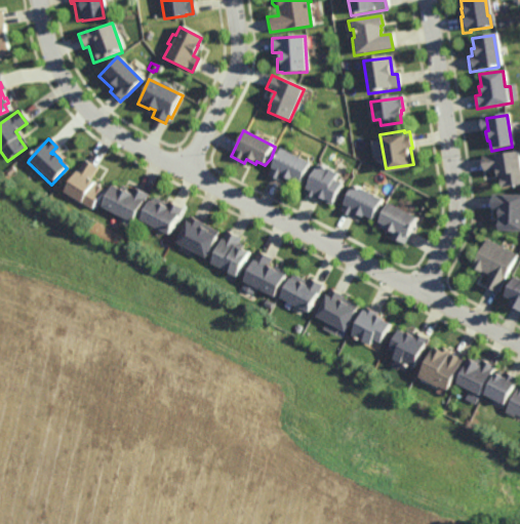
[(371,158),(382,156),(378,139),(368,142),(371,158)]
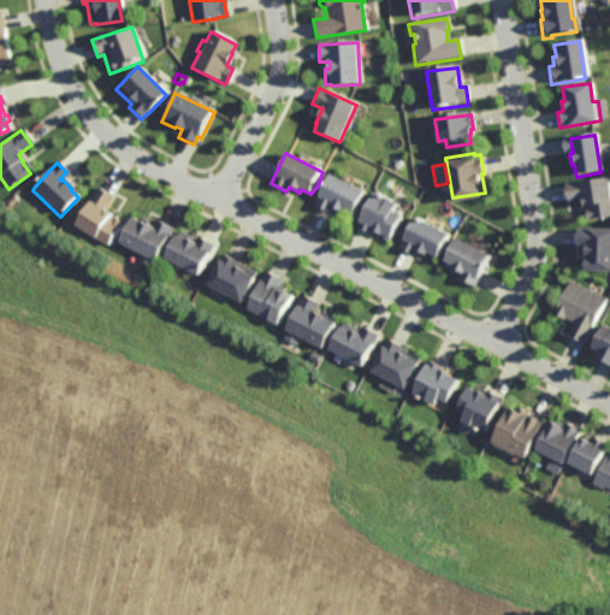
[(348,184),(349,182),(362,188),(348,219),(329,211),(327,213),(313,206),(327,175),(348,184)]
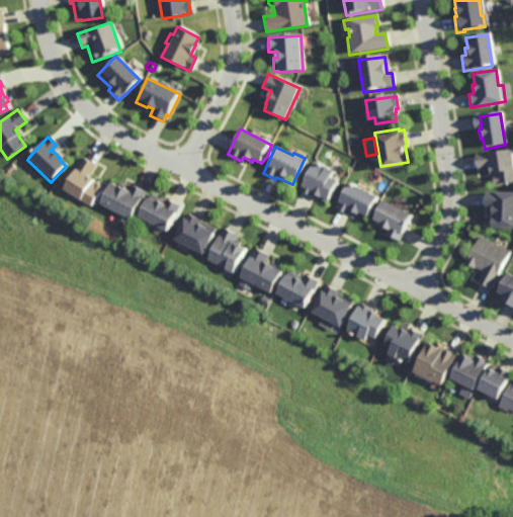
[(512,172),(512,181),(493,184),(491,171),(490,171),(489,165),(476,167),(474,152),(510,148),(512,172)]
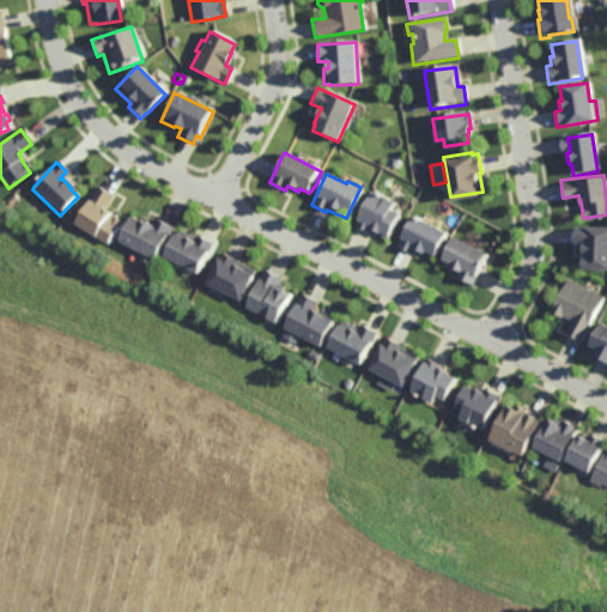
[(105,242),(74,222),(96,188),(111,198),(102,212),(119,222),(105,242)]
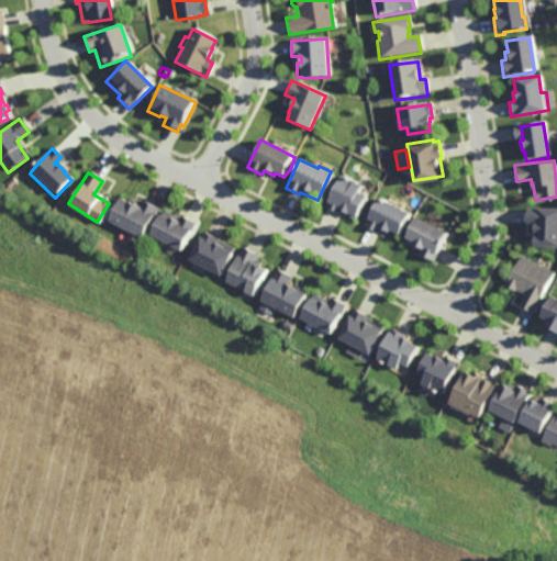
[(359,193),(368,198),(357,220),(325,204),(340,175),(363,187),(359,193)]
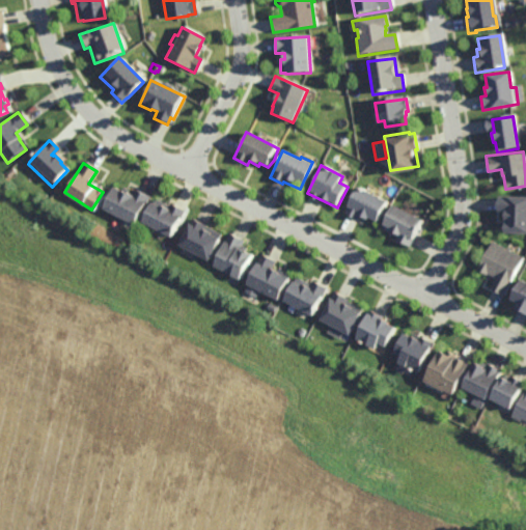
[(359,214),(356,221),(342,214),(356,186),(387,201),(377,223),(359,214)]
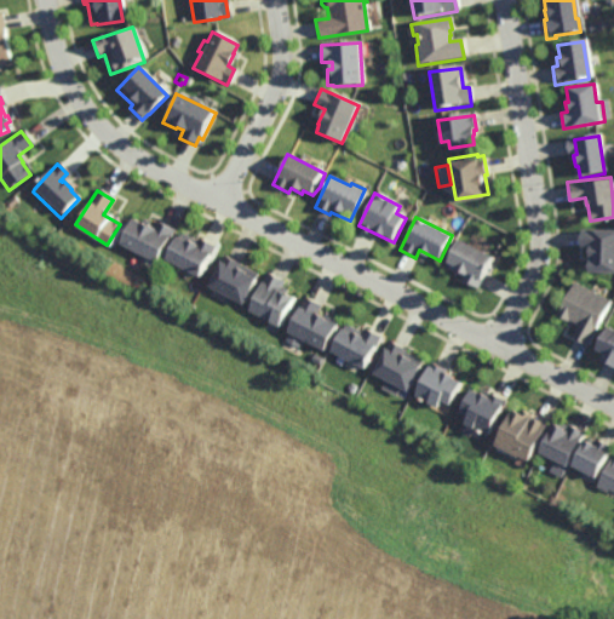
[(138,224),(141,221),(147,224),(148,221),(156,225),(160,221),(172,227),(154,261),(141,253),(139,256),(127,250),(128,246),(118,240),(130,219),(138,224)]
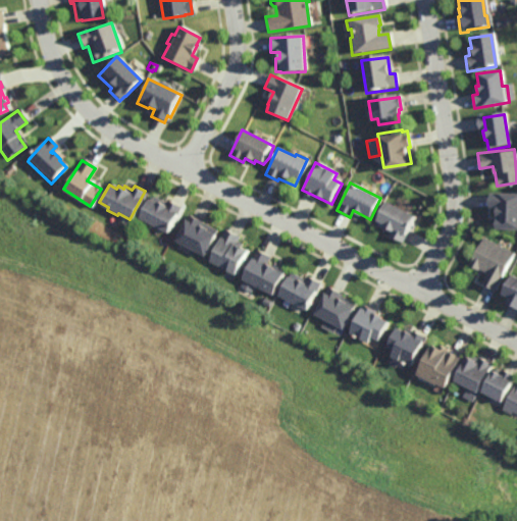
[(516,191),(516,226),(495,226),(496,220),(493,220),(493,213),(496,213),(496,208),(488,207),(488,191),(498,191),(516,191)]
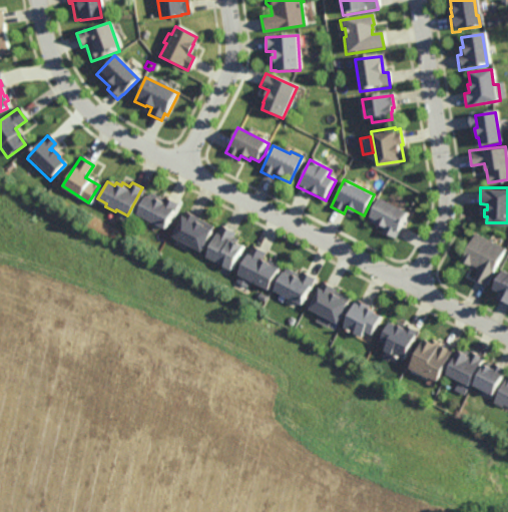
[(153,197),(154,195),(161,199),(162,196),(175,203),(163,227),(135,212),(145,193),(153,197)]
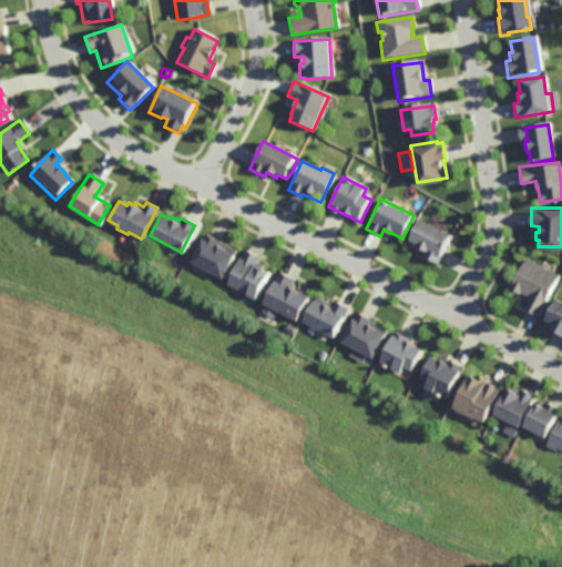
[(435,265),(420,257),(421,255),(405,246),(408,241),(407,240),(417,219),(449,234),(438,255),(439,256),(435,265)]
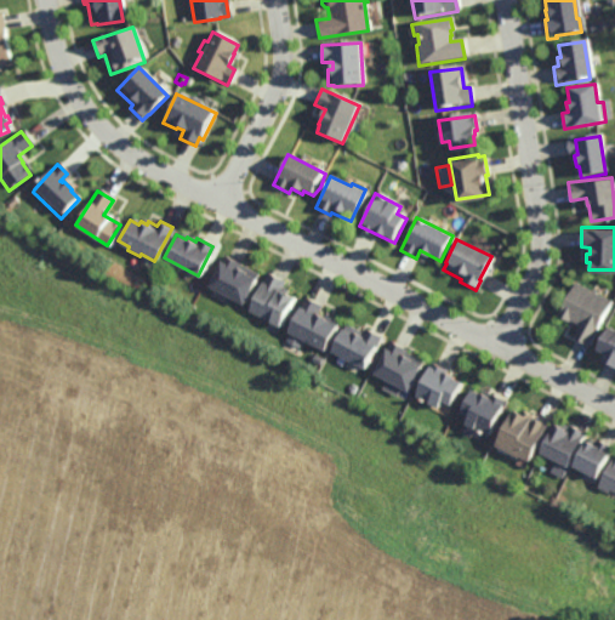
[(241,303),(208,285),(223,254),(237,260),(234,263),(246,269),(245,273),(255,278),(241,303)]
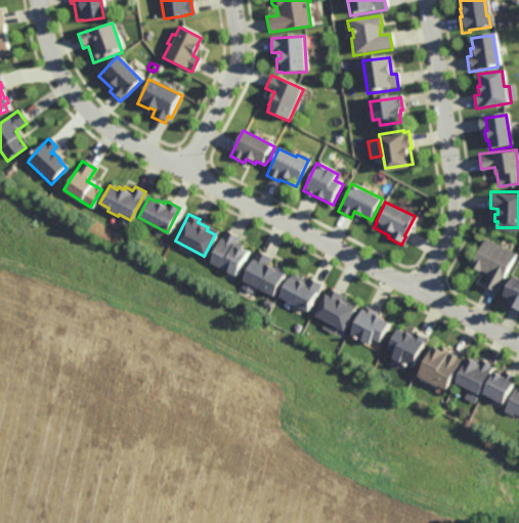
[(234,275),(208,262),(224,229),(239,236),(235,244),(248,250),(234,275)]
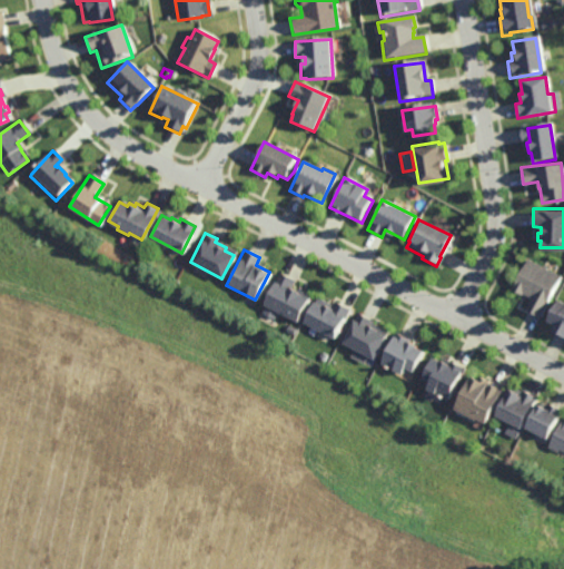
[(538,316),(524,310),(530,298),(522,295),(522,296),(510,290),(511,286),(512,287),(525,260),(558,276),(538,316)]
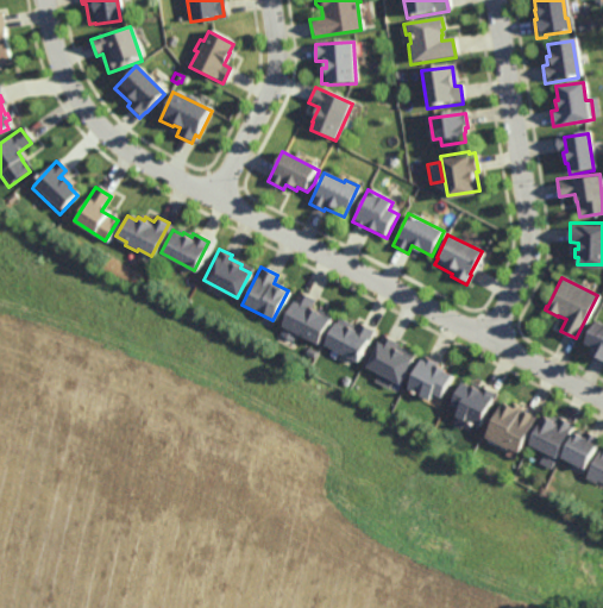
[(315,311),(315,309),(328,317),(315,343),(305,338),(303,342),(291,336),(293,332),(280,326),(296,292),(313,300),(309,307),(315,311)]
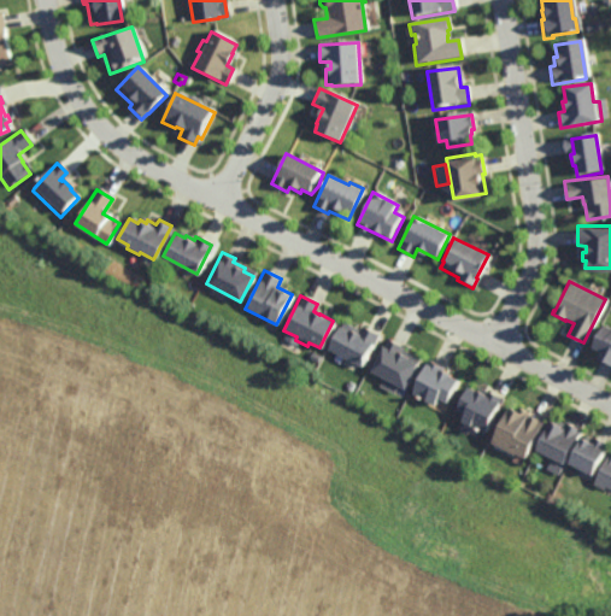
[(359,333),(362,328),(377,335),(360,367),(325,348),(340,323),(359,333)]
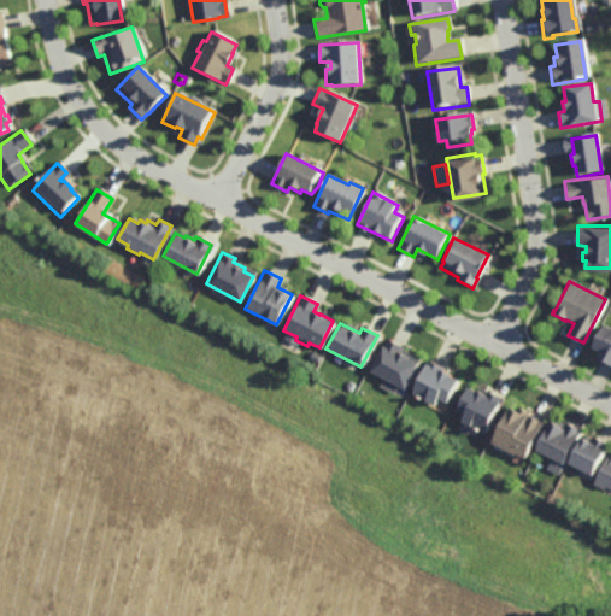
[(610,327),(610,367),(597,359),(598,357),(600,351),(592,346),(604,323),(610,327)]
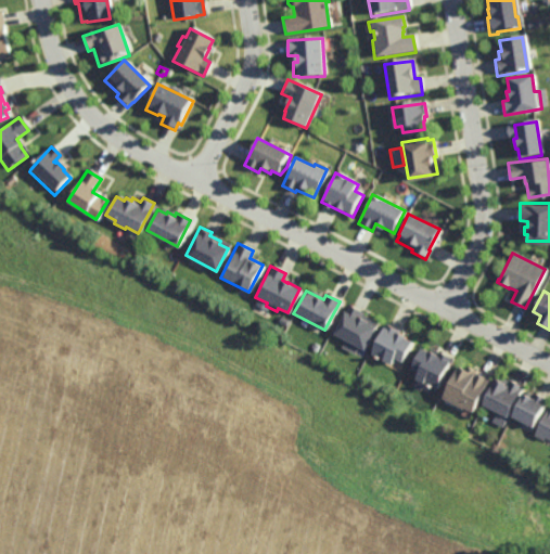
[(361,312),(359,317),(361,318),(362,317),(376,323),(363,350),(332,335),(343,311),(345,311),(347,306),(361,312)]
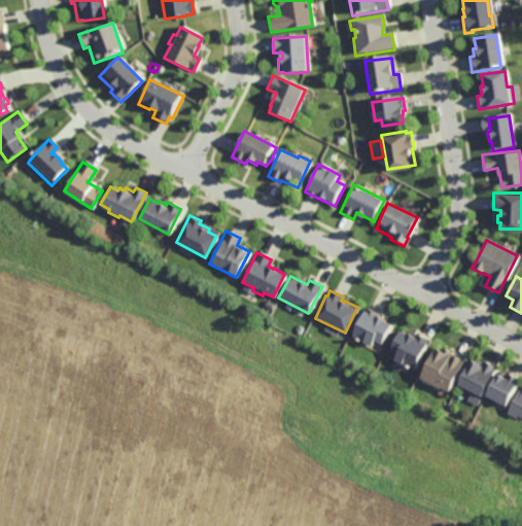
[(351,336),(363,312),(392,325),(383,345),(376,341),(373,346),(351,336)]
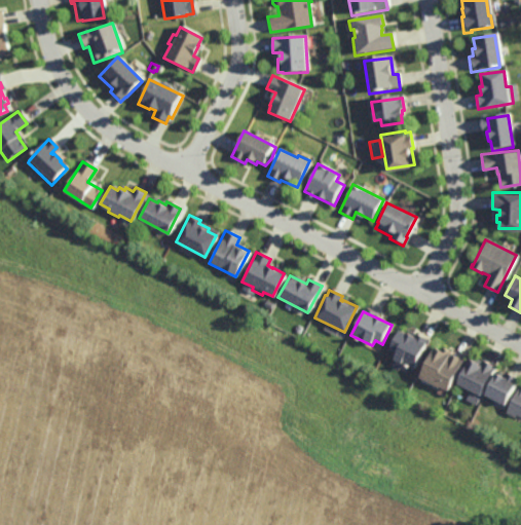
[(405,334),(406,332),(413,336),(414,333),(429,340),(425,345),(424,345),(412,370),(392,361),(396,352),(388,349),(398,330),(405,334)]
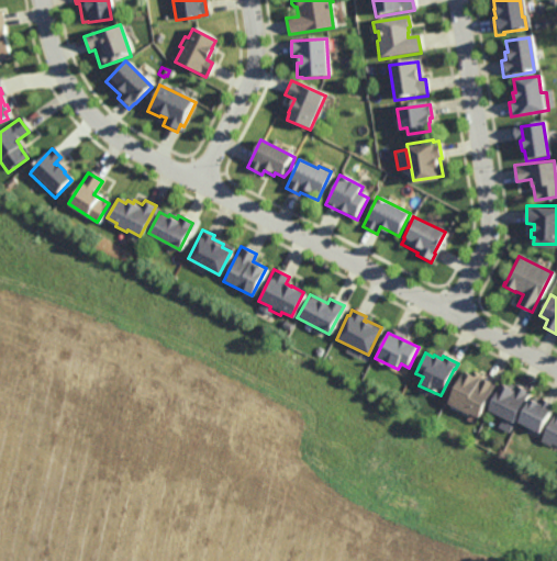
[(471,374),(474,371),(483,376),(482,379),(496,384),(479,417),(469,413),(469,414),(448,403),(464,370),(471,374)]
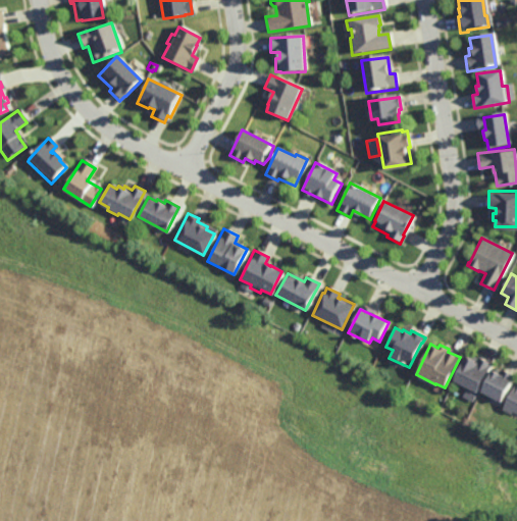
[(476,362),(478,357),(492,364),(476,393),(454,380),(466,356),(476,362)]
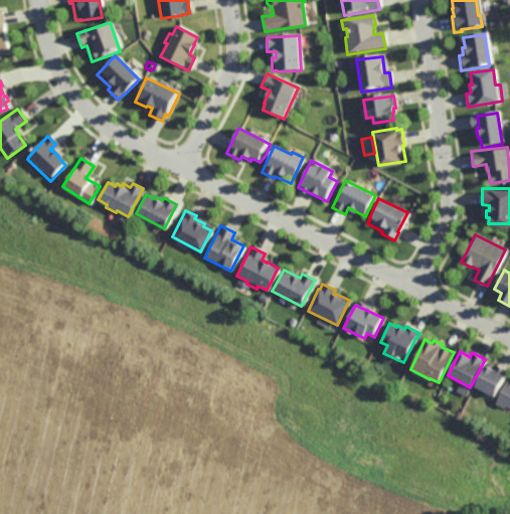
[(494,368),(496,365),(508,371),(495,396),(476,385),(487,364),(494,368)]
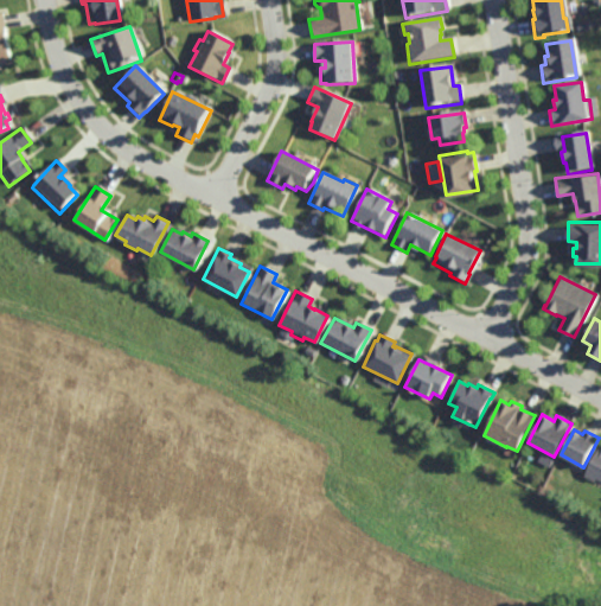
[(600,480),(596,479),(594,483),(583,477),(600,442),(600,480)]
